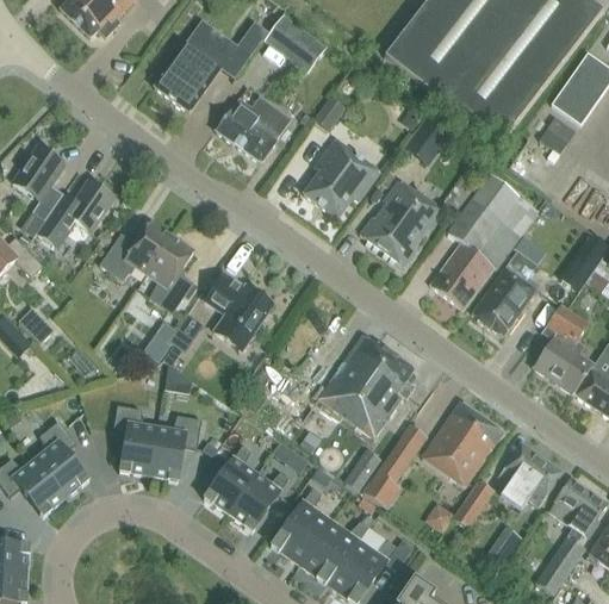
[(117,17),(132,0),(68,0),(61,8),(91,37),(98,29),(106,36),(122,20),(117,17)]
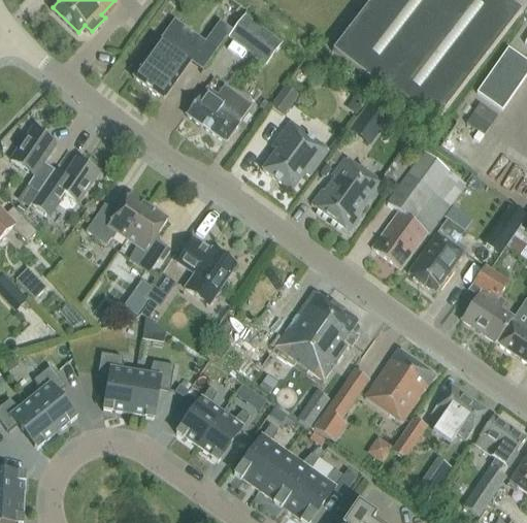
[(432,125),(522,9),(509,0),(369,0),(332,47),(432,125)]
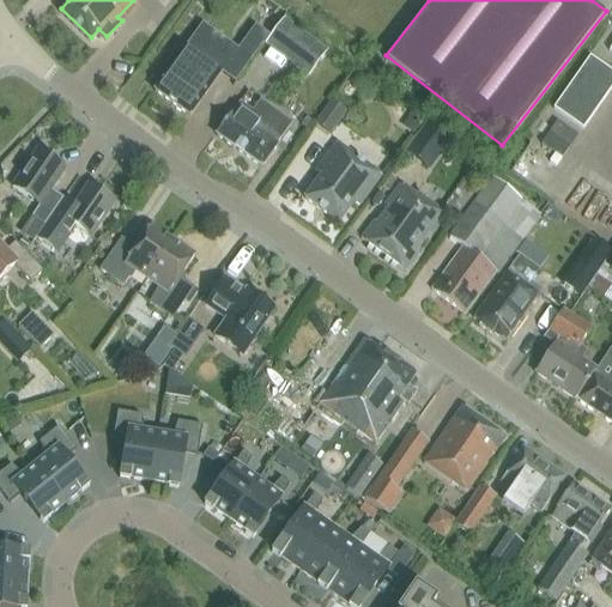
[(254,20),(237,44),(204,20),(176,58),(156,86),(191,111),(212,83),(211,83),(222,67),(236,78),(253,55),(252,54),(267,31),(254,20)]
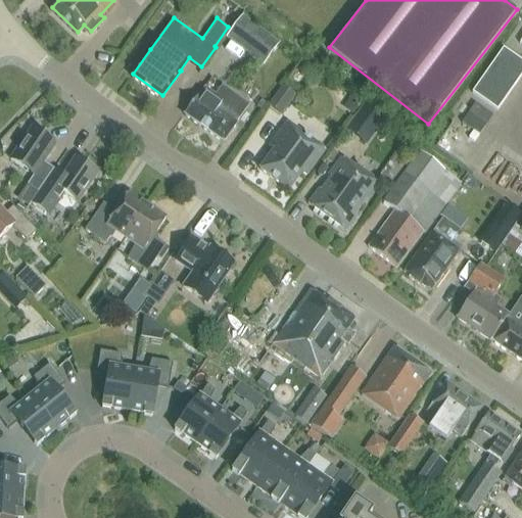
[(262,61),(278,40),(249,18),(233,40),(262,61)]
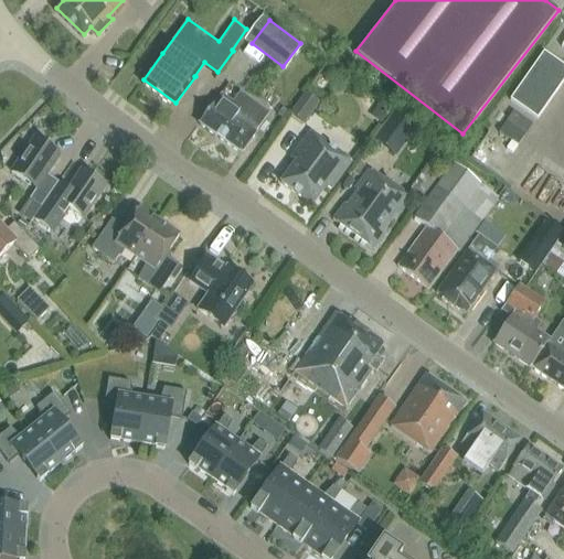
[(527,140),(563,77),(563,56),(547,46),(500,125),(527,140)]
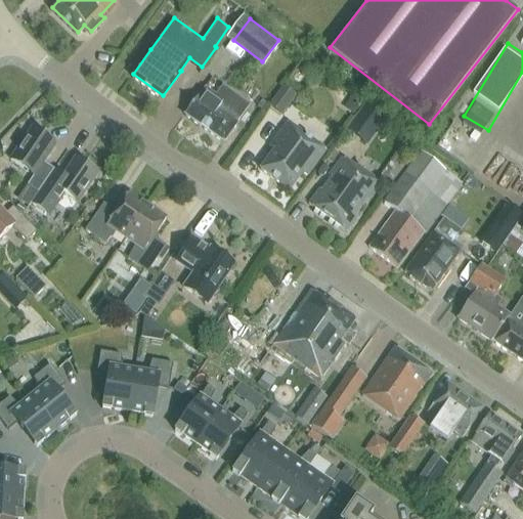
[(238,120),(237,120),(251,101),(223,82),(217,91),(206,83),(200,92),(185,112),(224,139),(238,120)]
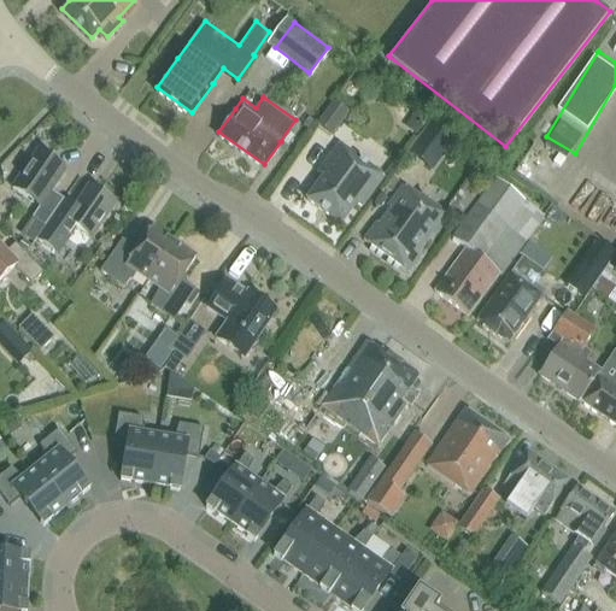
[(347,107),(333,97),(316,119),(330,130),(347,107)]
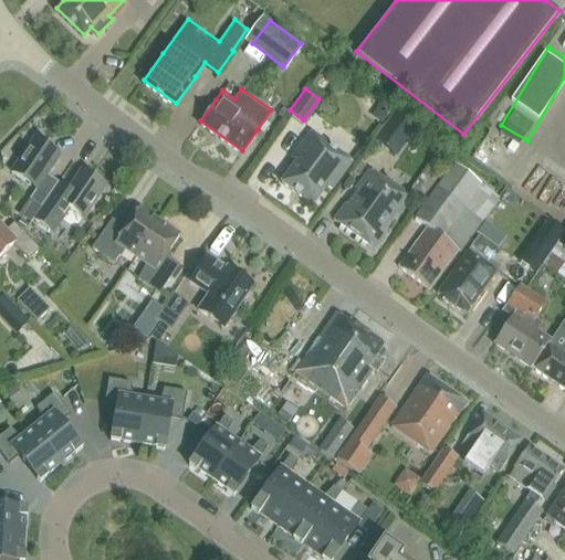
[(383,120),(394,105),(383,97),(372,112),(383,120)]
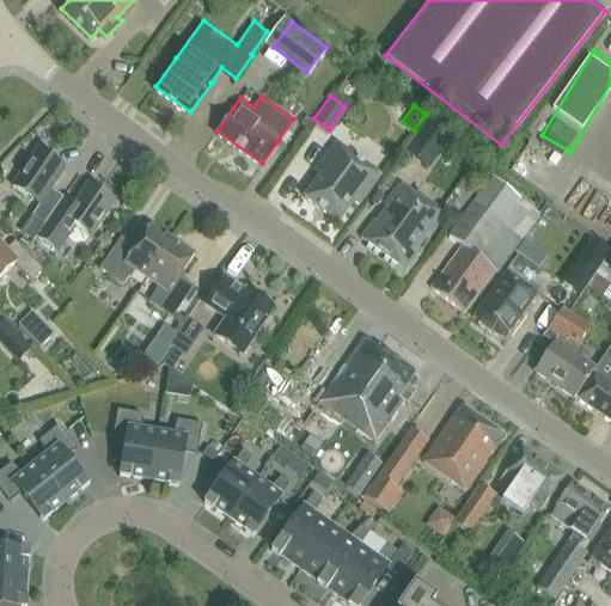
[(451,134),(426,116),(403,147),(427,166),(451,134)]
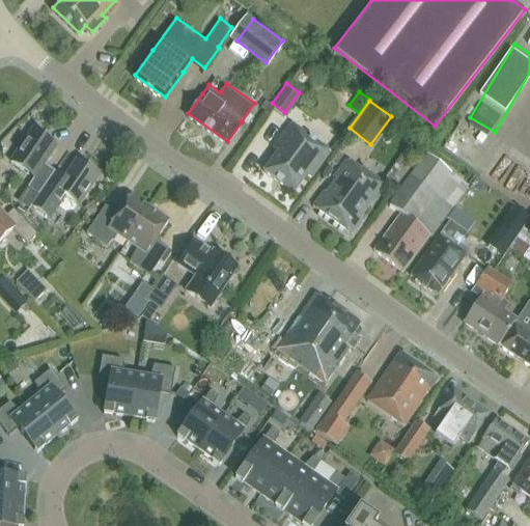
[(313,174),(331,148),(291,119),(274,145),(278,148),(265,168),(295,190),(308,170),(313,174)]
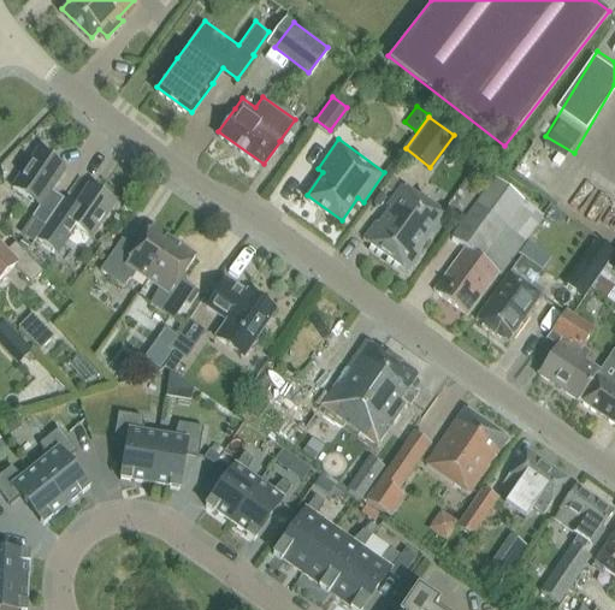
[(52,187),(66,165),(37,146),(13,183),(40,202),(21,231),(33,240),(64,195),(52,187)]
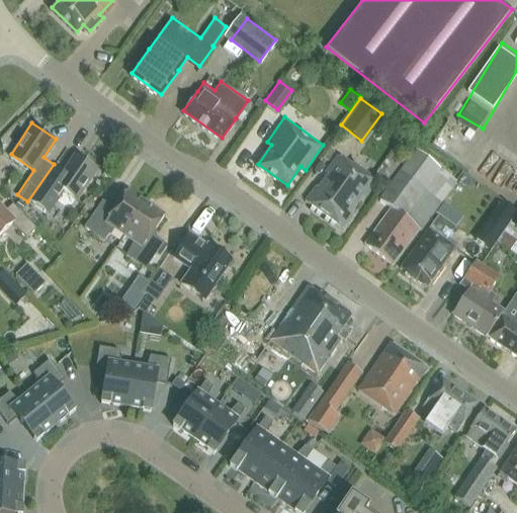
[(423,228),(457,178),(417,147),(380,197),(392,205),(365,242),(394,261),(420,226),(423,228)]
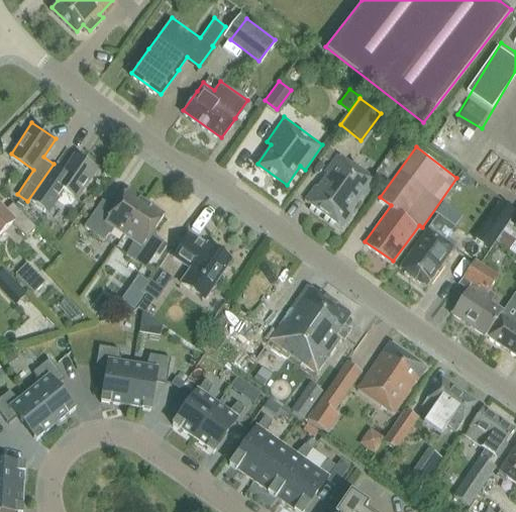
[(402,156),(389,146),(372,171),(385,179),(402,156)]
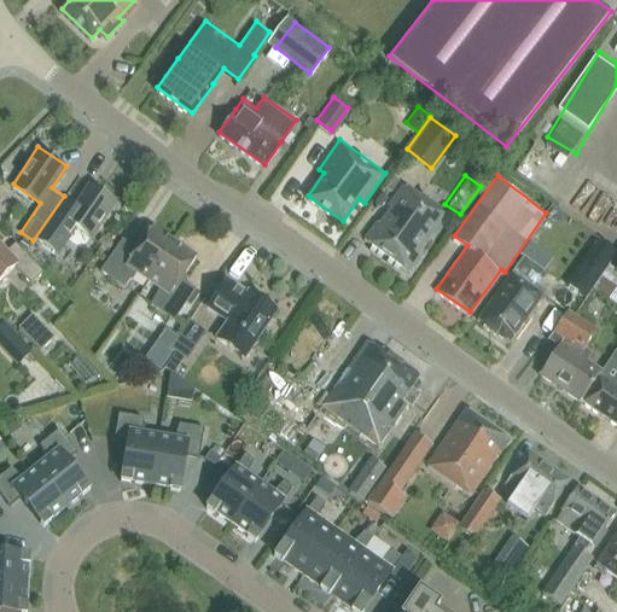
[(435,235),(452,211),(421,191),(420,192),(405,181),(389,203),(393,205),(380,220),(378,219),(365,237),(409,269),(423,251),(420,249),(431,233),(435,235)]
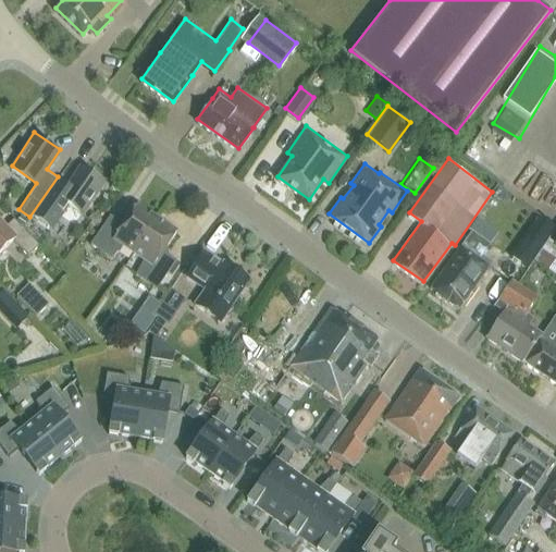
[(54,227),(70,204),(83,212),(104,181),(81,164),(65,186),(56,180),(34,212),(54,227)]
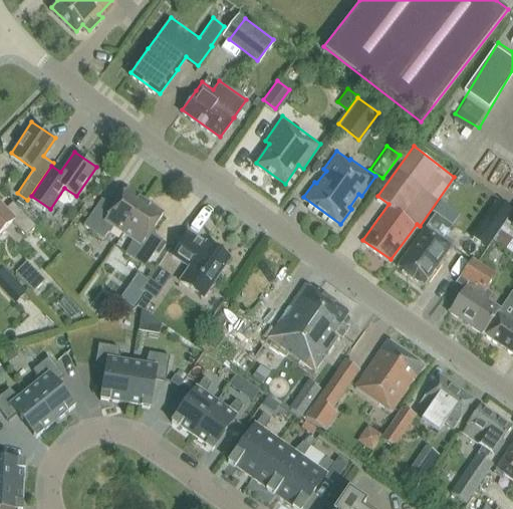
[(123,230),(145,199),(125,187),(114,204),(102,196),(84,222),(103,236),(114,223),(123,230)]
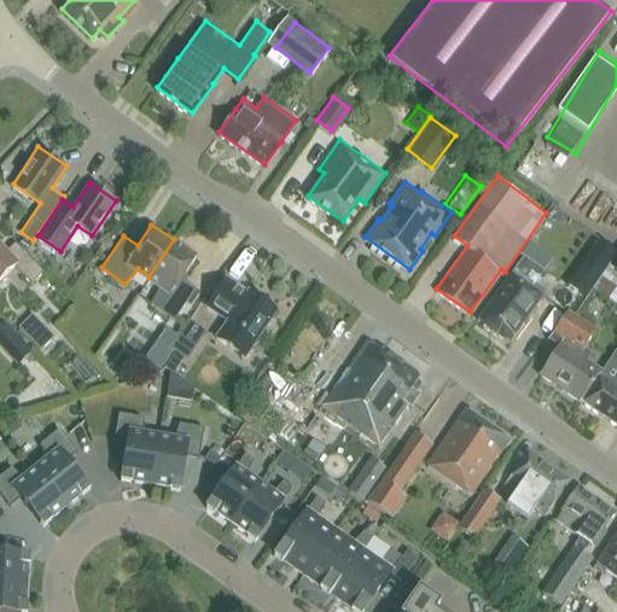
[(595,234),(564,280),(583,295),(616,248),(595,234)]
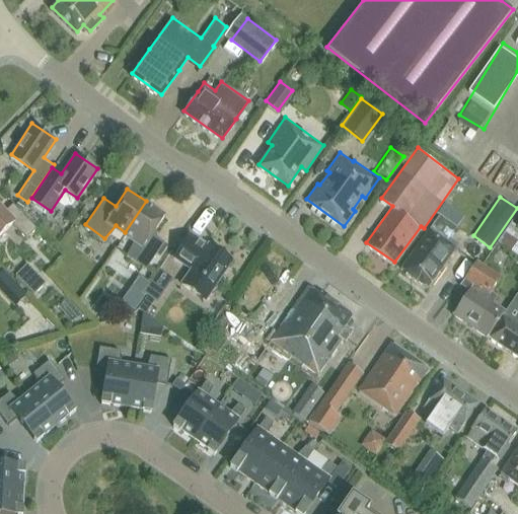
[(28,204),(21,199),(17,205),(24,209),(28,204)]
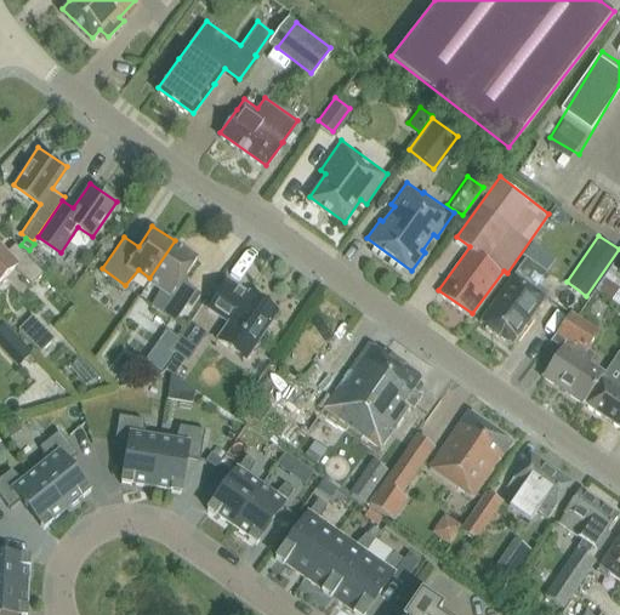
[(16,240),(6,249),(0,243),(0,278),(15,265),(33,282),(45,269),(16,240)]
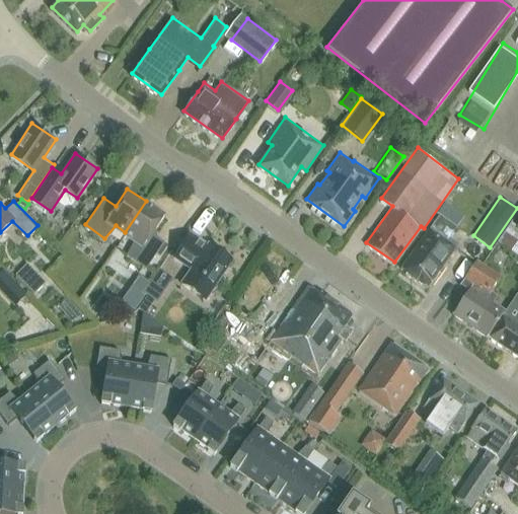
[(152,231),(164,214),(146,201),(125,232),(135,238),(127,253),(147,267),(164,240),(152,231)]
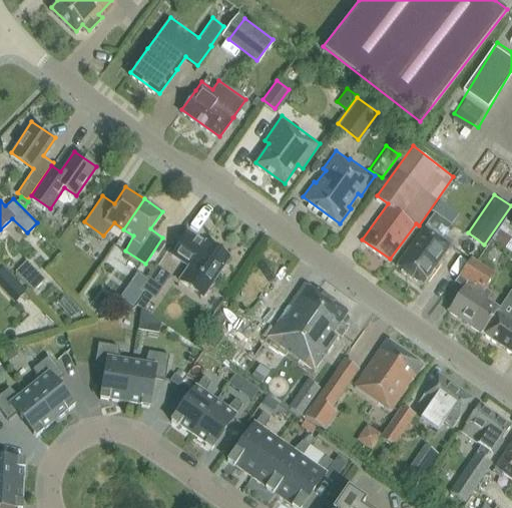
[(436,209),(397,263),(402,267),(401,268),(417,279),(418,278),(423,282),(451,242),(450,241),(442,235),(444,232),(453,221),(436,209)]
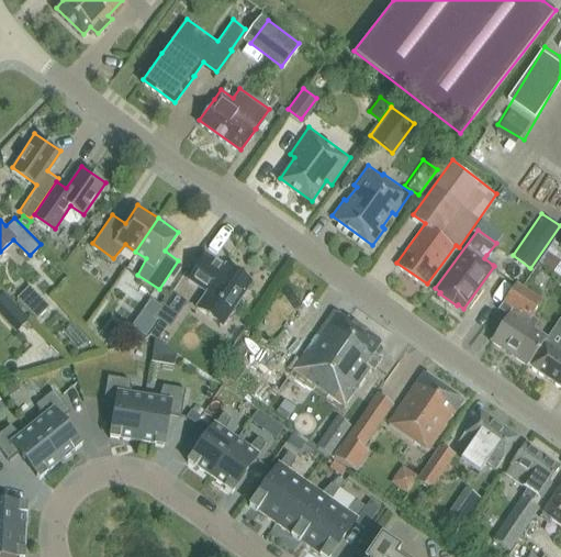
[(226,264),(206,251),(189,276),(208,289),(198,304),(223,322),(253,280),(226,263),(226,264)]
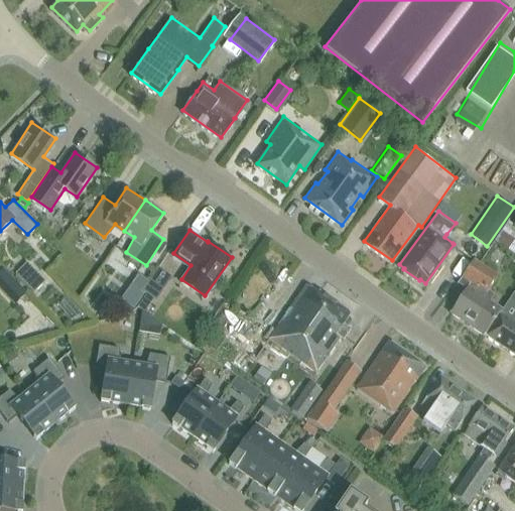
[(500,311),(503,307),(490,298),(494,292),(488,288),(498,273),(476,258),(464,276),(471,281),(469,284),(452,310),(486,333),(500,311)]
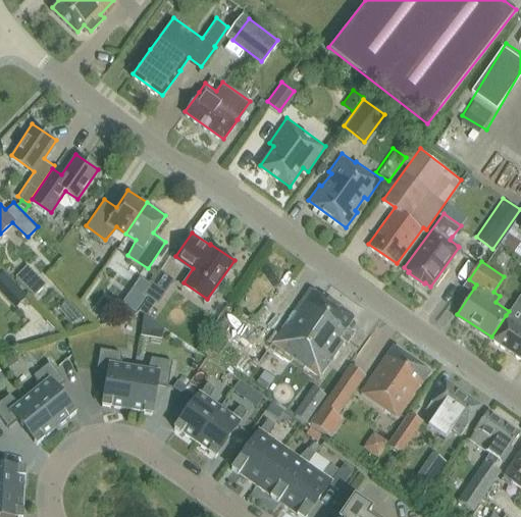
[(0,289),(15,306),(29,294),(4,268),(0,271),(0,289)]
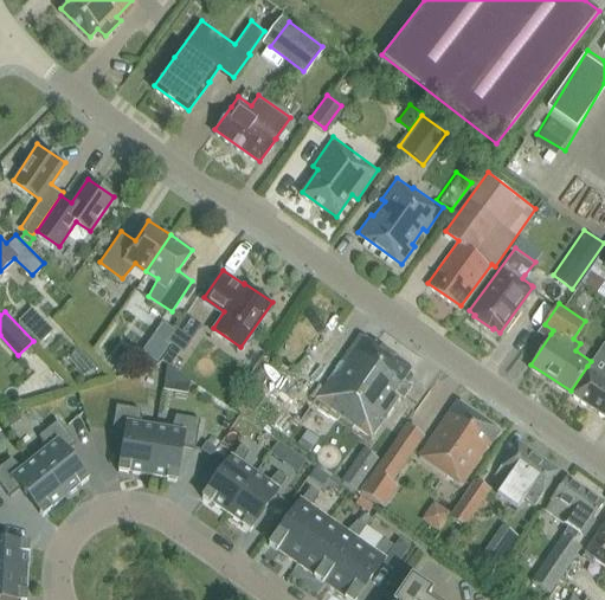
[(44,316),(31,330),(40,341),(55,327),(53,326),(44,316)]
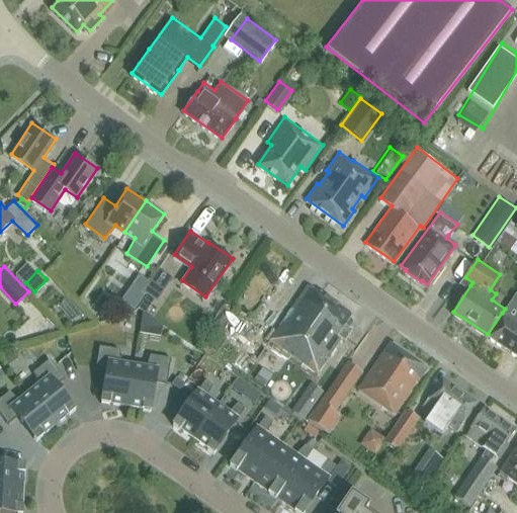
[(141,274),(133,285),(142,291),(146,293),(147,291),(144,289),(148,283),(149,280),(141,274)]
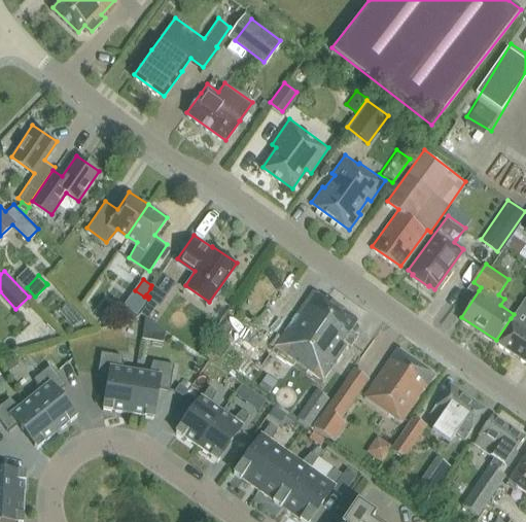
[(160,304),(166,294),(151,285),(150,288),(146,294),(149,297),(160,304)]
